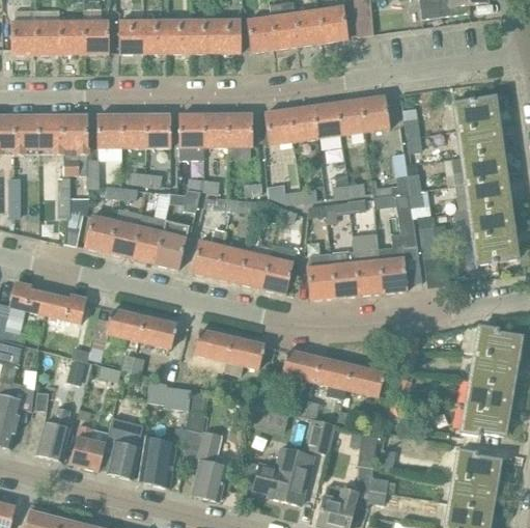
[(373,34),(368,0),(352,0),(358,36),(373,34)]
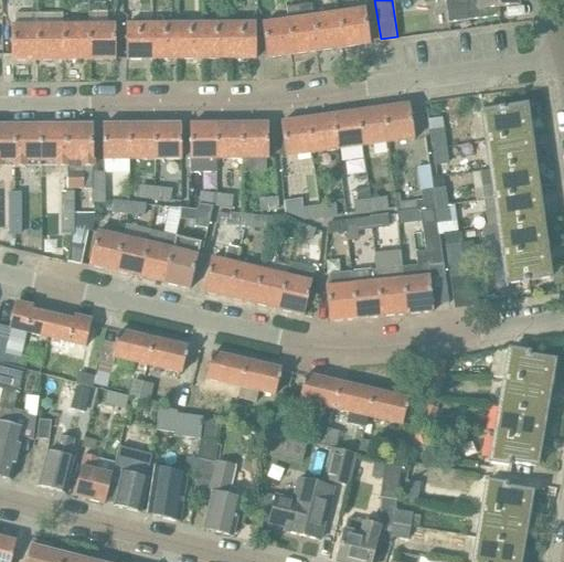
[(446,0),(449,20),(501,13),(500,4),(520,2),(519,0),(446,0)]
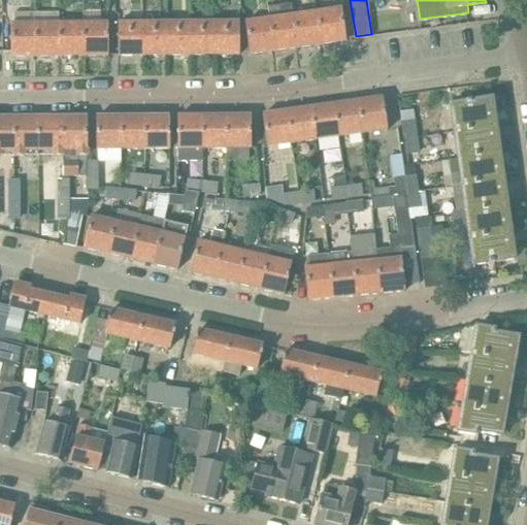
[(268,4),(270,19),(274,48),(299,45),(294,14),(292,1),(268,4)]
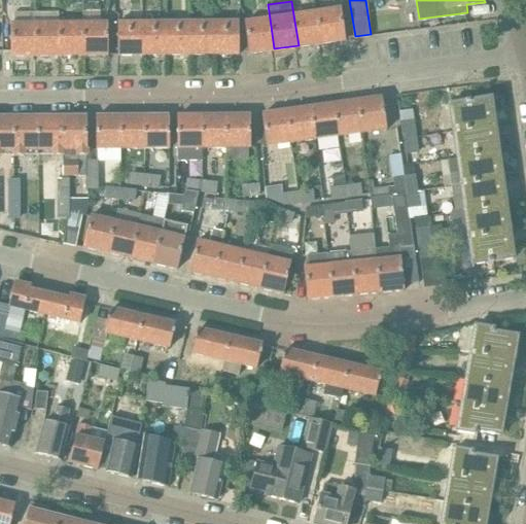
[(341,7),(317,10),(322,42),(346,39),(341,7)]
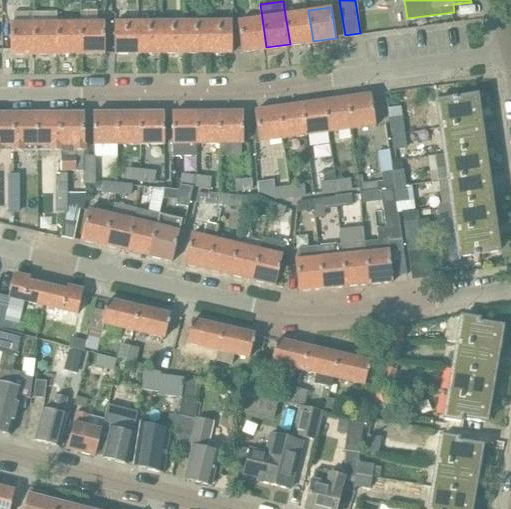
[(35,22),(35,53),(58,52),(58,22),(58,9),(36,9),(36,22),(35,22)]
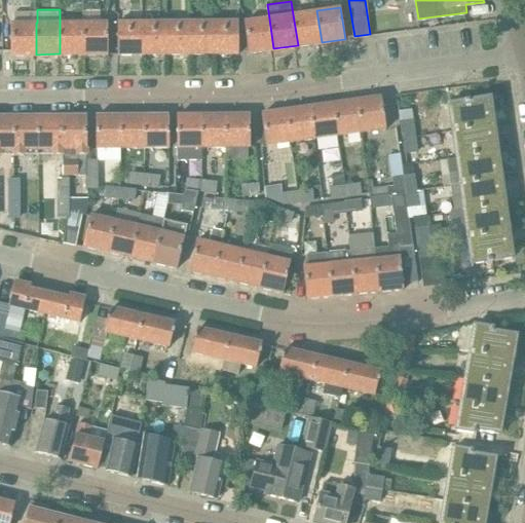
[(293,14),(298,45),(321,42),(322,42),(316,10),(293,14)]
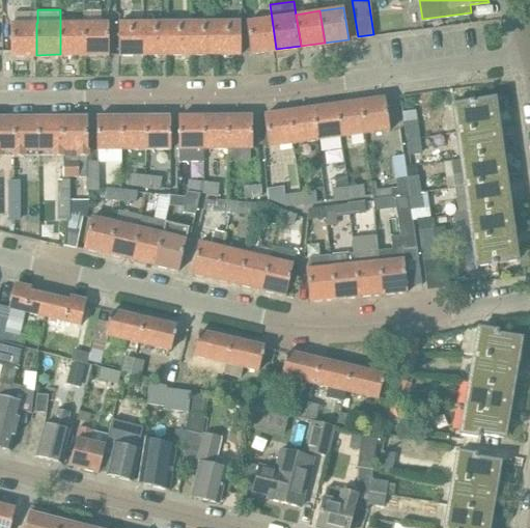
[(276,49),(272,19),(247,22),(251,53),(276,49)]
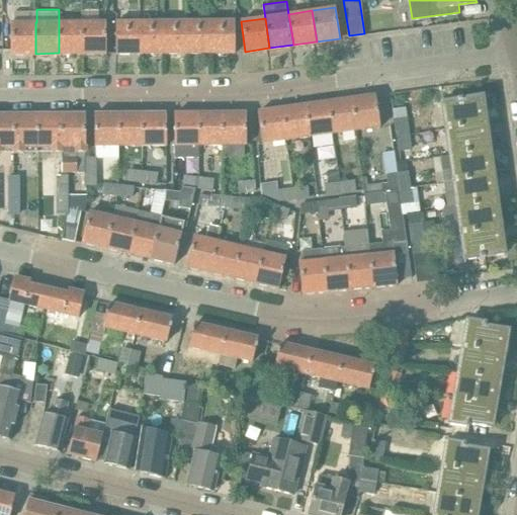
[(164,53),(187,52),(187,20),(164,21),(164,53)]
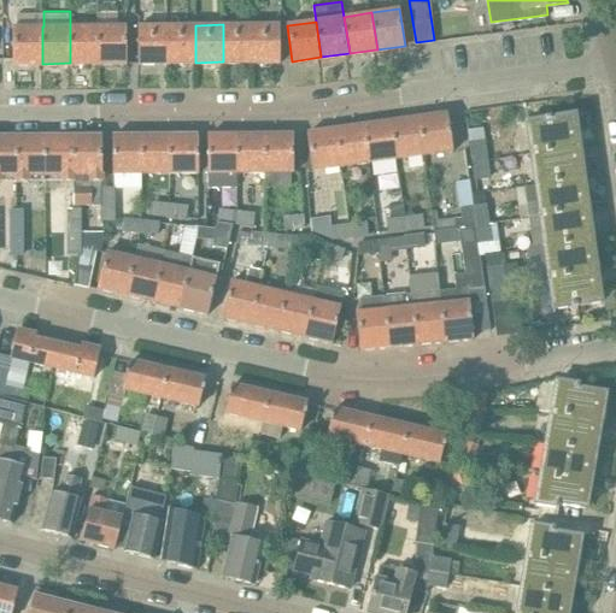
[(223,62),(252,62),(251,24),(223,24),(223,62)]
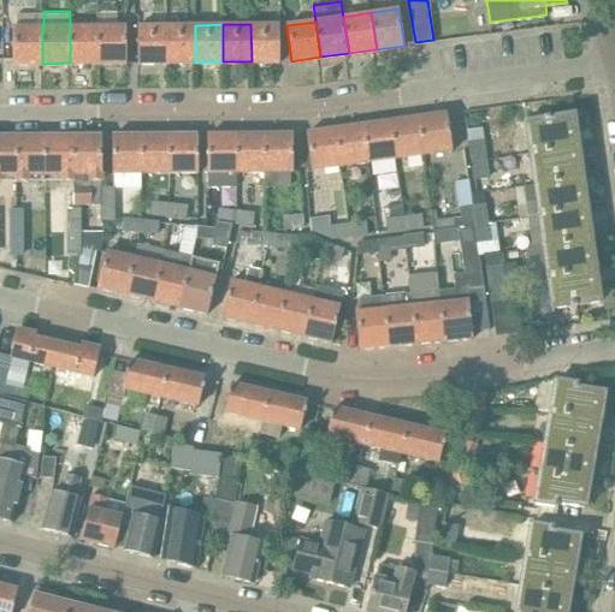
[(279,24),(250,24),(252,61),(279,61),(279,24)]
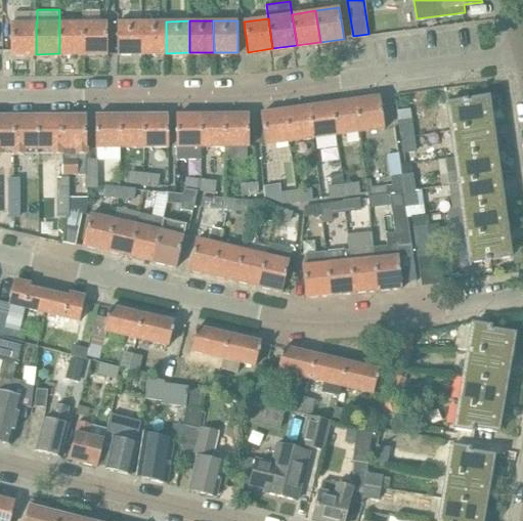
[(83,23),(83,53),(107,53),(107,22),(83,23)]
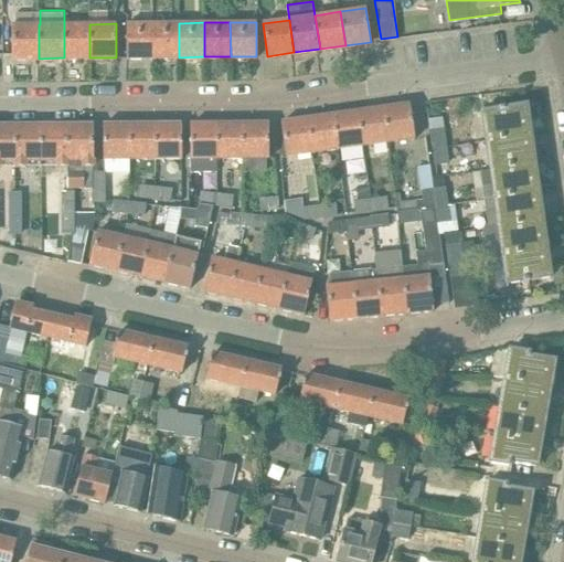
[(127,57),(153,57),(153,23),(127,23),(127,57)]
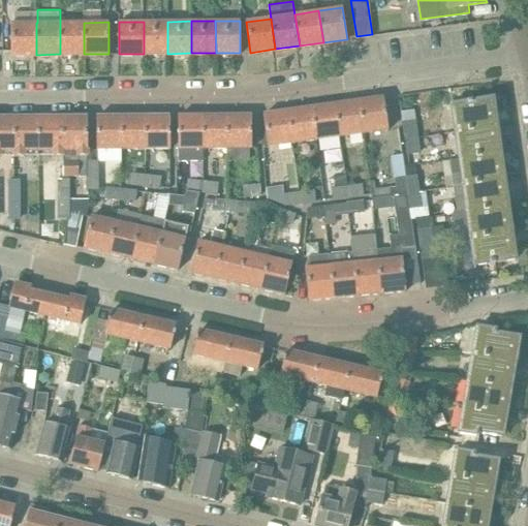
[(167,22),(144,22),(144,54),(167,54),(167,22)]
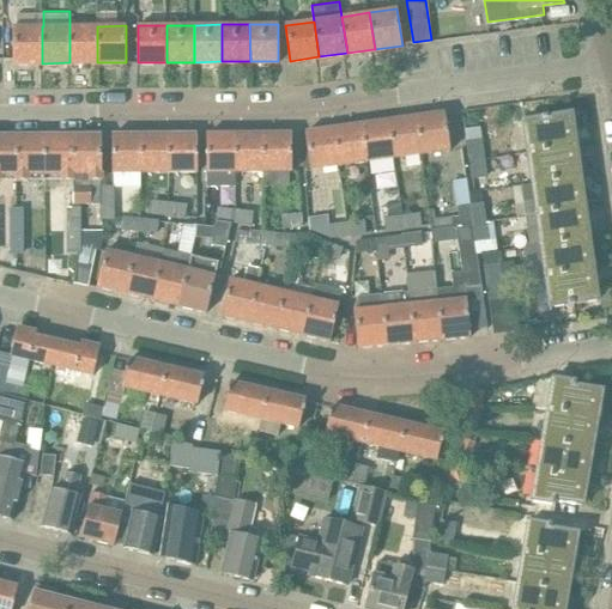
[(42,64),(42,26),(13,26),(13,64),(42,64)]
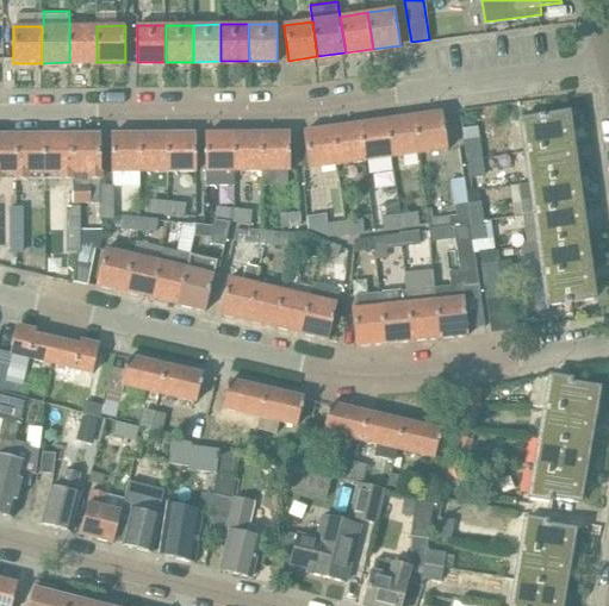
[(97,62),(97,26),(69,26),(69,62),(97,62)]
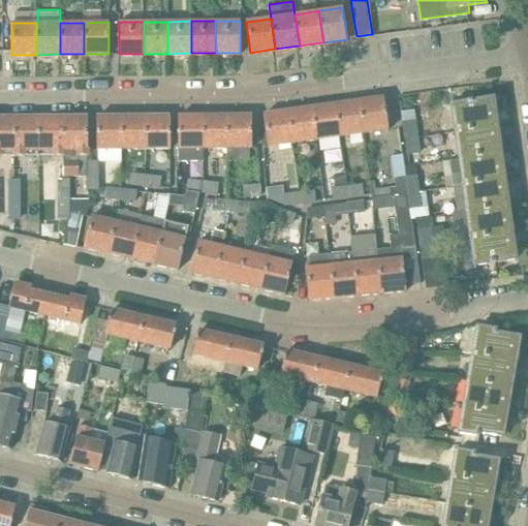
[(383,96),(359,99),(363,131),(389,128),(383,96)]
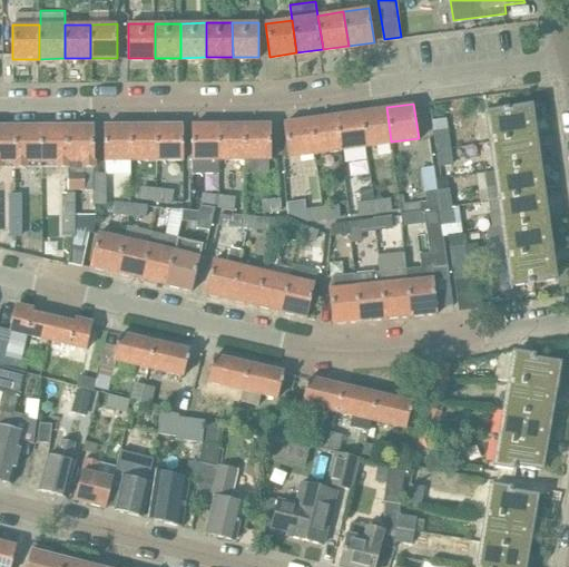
[(491,139),(535,134),(531,104),(509,107),(509,106),(504,107),(504,108),(487,110),(491,139)]
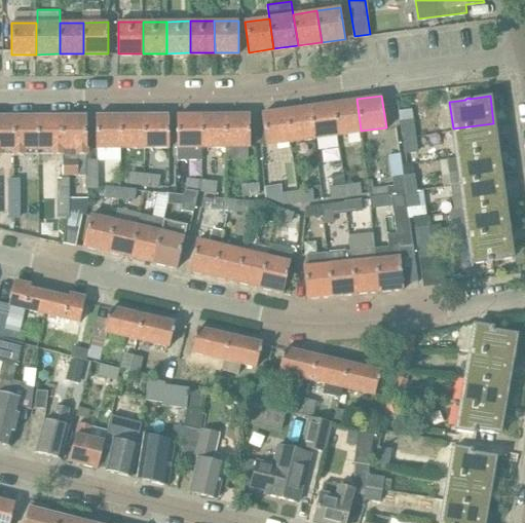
[(361,131),(357,99),(332,102),(337,134),(361,131)]
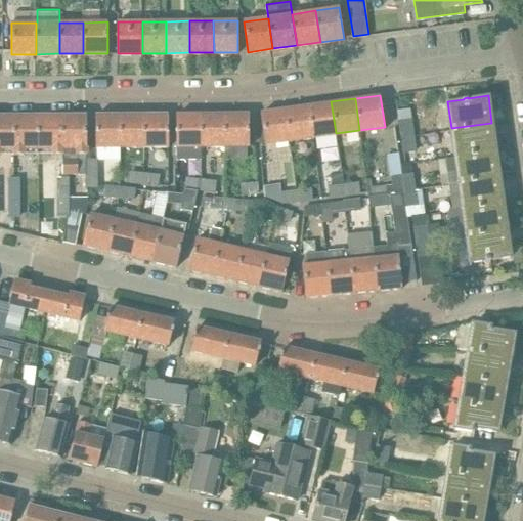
[(331,101),(308,105),(312,137),(336,133),(331,101)]
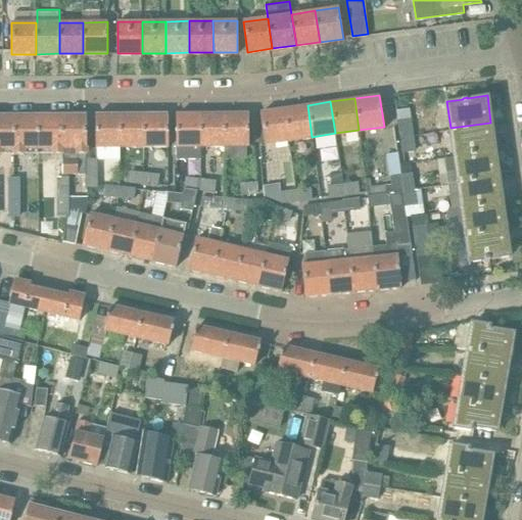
[(307,105),(284,108),(289,140),(312,137),(307,105)]
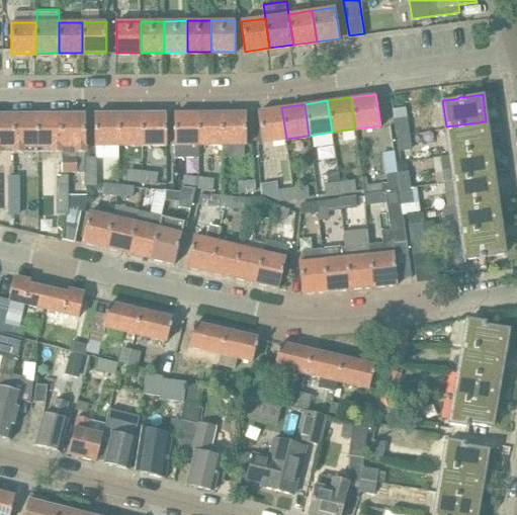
[(263,142),(286,139),(281,107),(258,110),(263,142)]
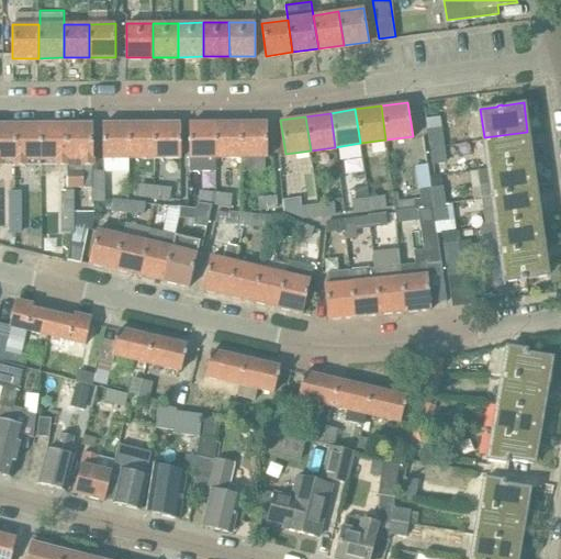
[(216,156),(215,121),(190,122),(190,168),(216,168),(216,156)]
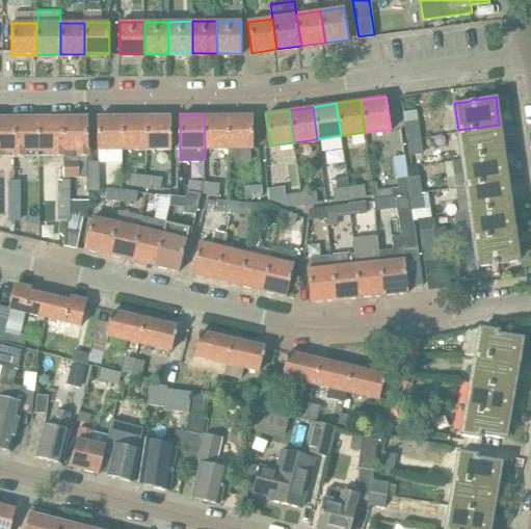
[(229,148),(229,114),(204,114),(205,148),(229,148)]
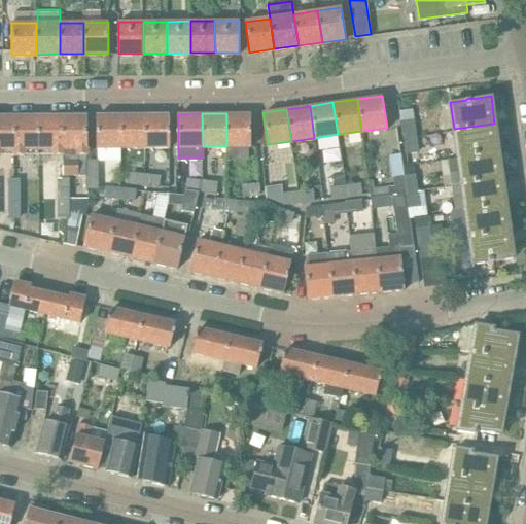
[(226,113),(226,146),(226,159),(249,158),(249,146),(251,146),(251,136),(251,134),(250,113),(226,113)]
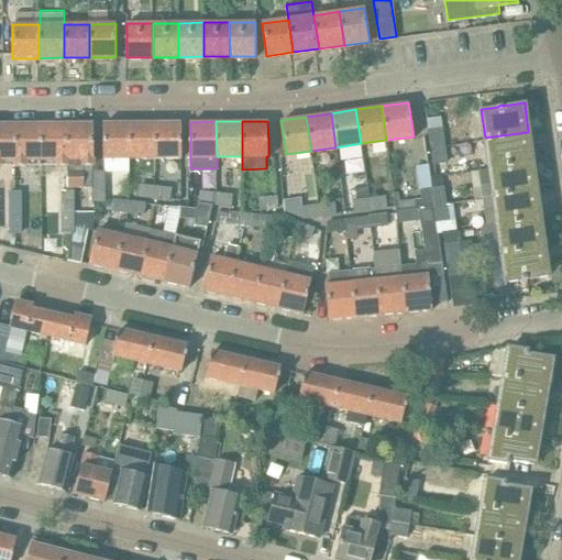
[(15,165),(15,123),(0,122),(0,176),(0,166),(0,158),(14,160),(14,165),(15,165)]
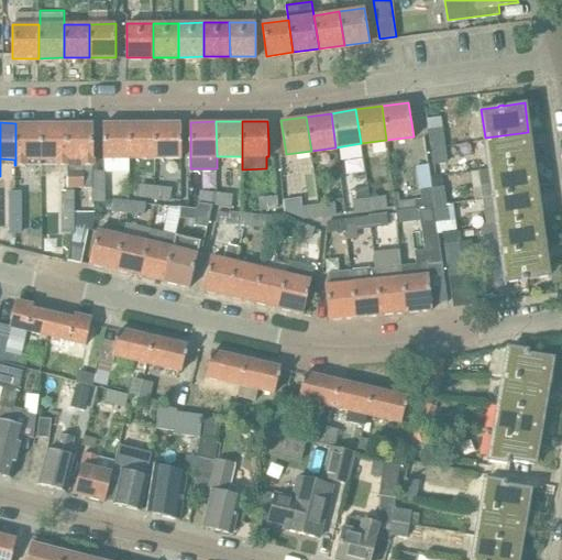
[(42,185),(62,185),(62,188),(67,188),(67,175),(67,122),(41,123),(41,160),(42,185)]
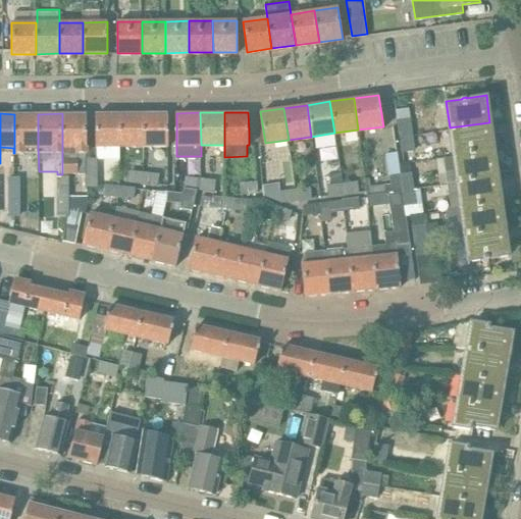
[(62,162),(62,174),(62,239),(75,242),(83,210),(77,209),(80,201),(74,196),(69,196),(69,174),(67,174),(67,172),(86,172),(87,186),(87,184),(87,152),(87,146),(87,113),(62,113),(62,162)]
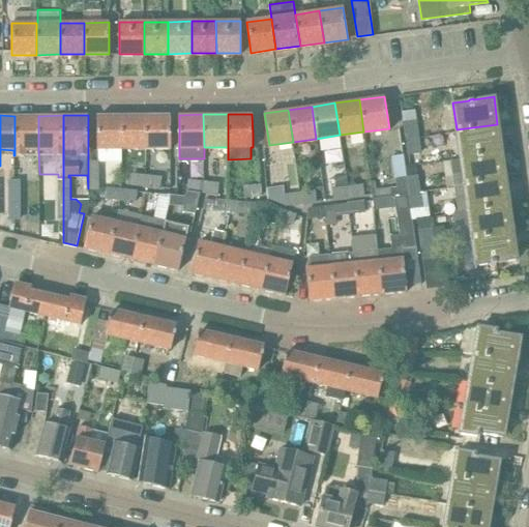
[(97,148),(122,148),(121,115),(97,115),(97,148)]
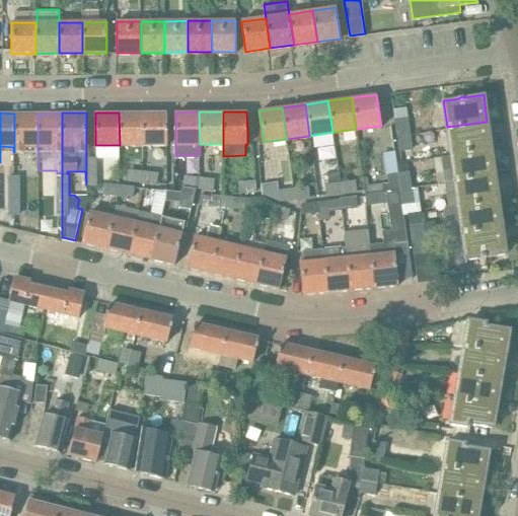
[(143,145),(143,113),(119,113),(120,145),(143,145)]
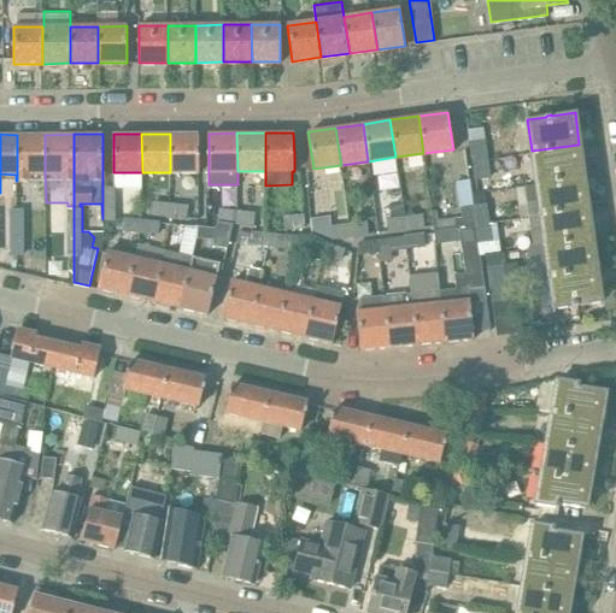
[(170,134),(170,172),(199,171),(199,134),(170,134)]
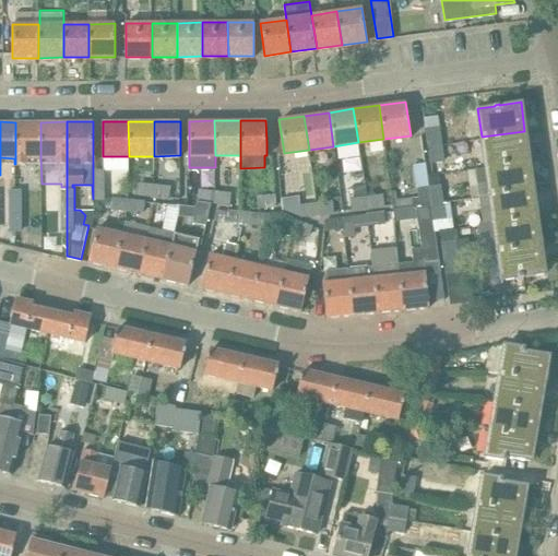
[(40,158),(40,122),(15,122),(15,164),(25,164),(25,158),(40,158)]
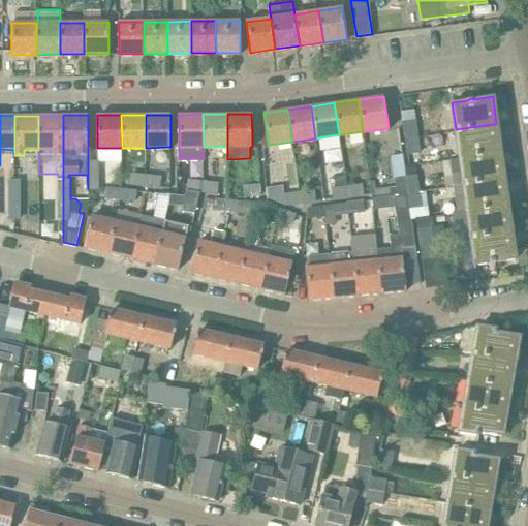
[(403,121),(405,136),(418,134),(416,119),(403,121)]
